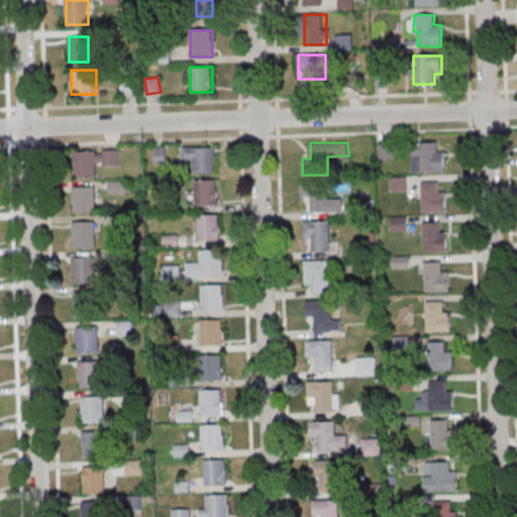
[(412,142),(412,172),(444,172),(444,150),(437,150),(437,142),(412,142)]
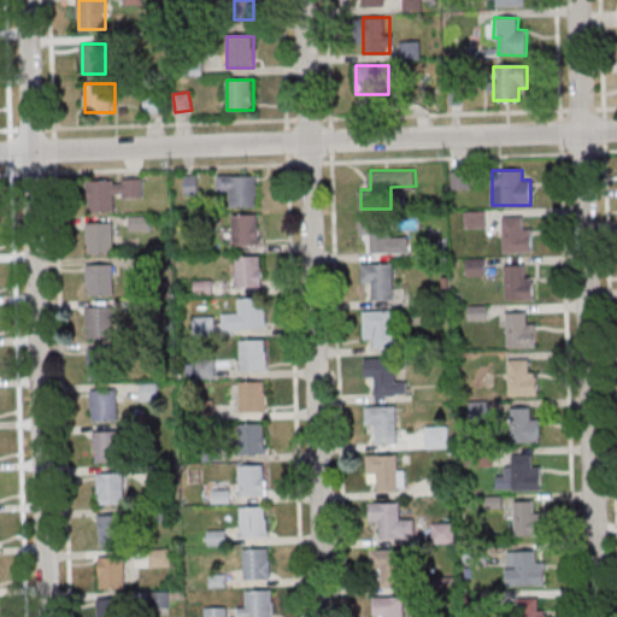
[(257,176),(218,176),(218,193),(230,193),(230,207),(257,207),(257,176)]
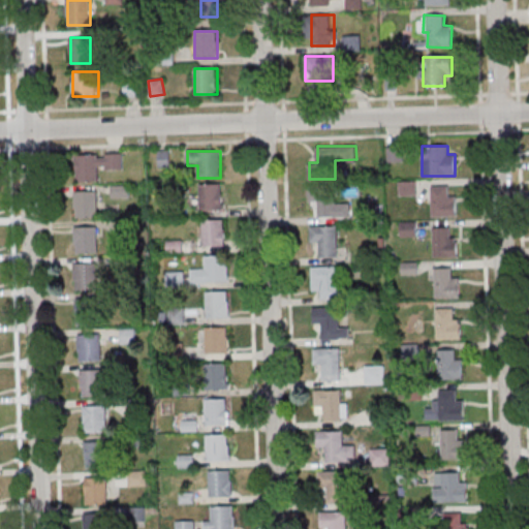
[(123,154),(75,154),(75,181),(98,181),(98,169),(123,169),(123,154)]
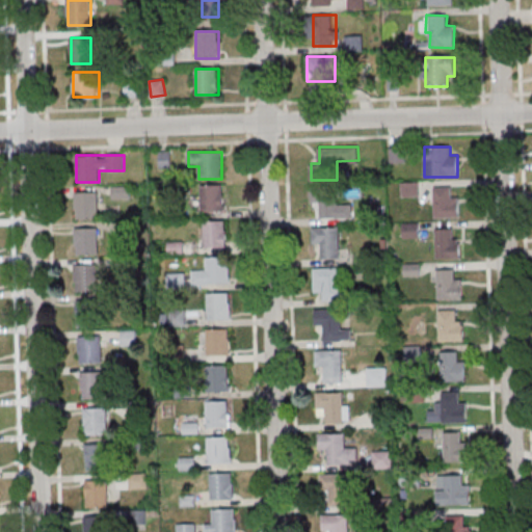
[(401,183),(401,196),(419,196),(419,183),(401,183)]
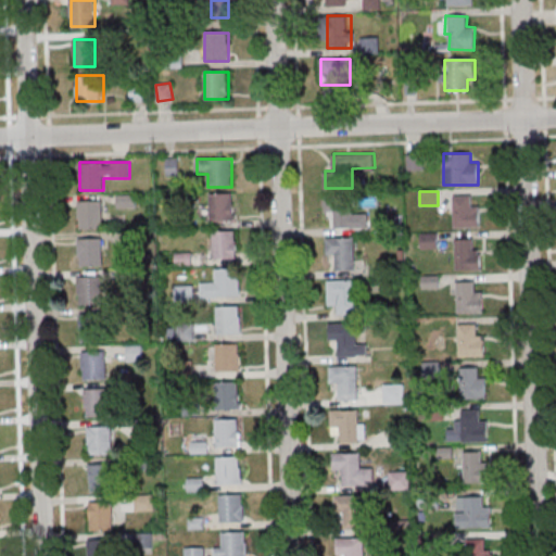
[(210,192),(210,219),(234,219),(234,192),(210,192)]
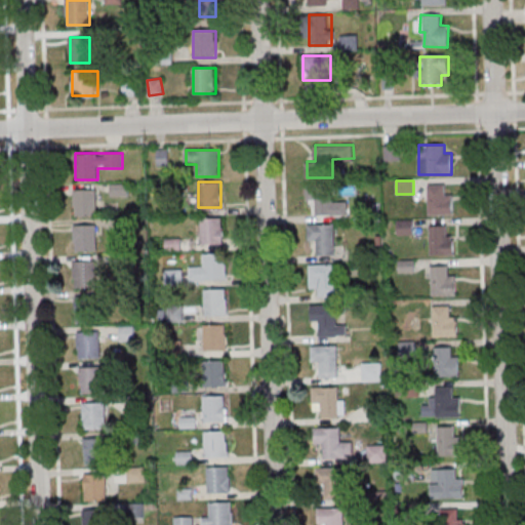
[(348,216),(348,202),(333,202),(333,185),(307,185),(307,201),(316,201),(316,216),(348,216)]
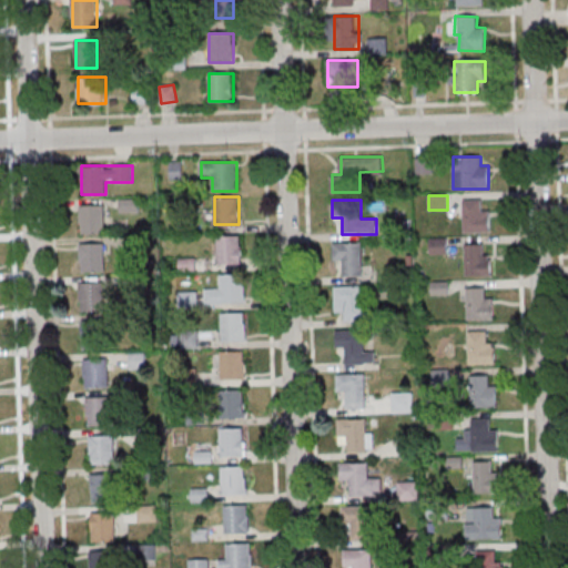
[(490,210),(482,210),(482,200),(464,200),(464,232),(489,232),(490,210)]
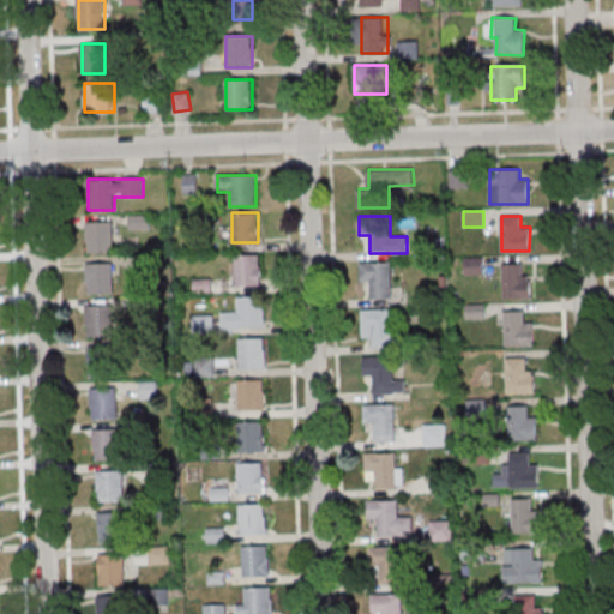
[(114,252),(114,221),(88,221),(88,252),(114,252)]
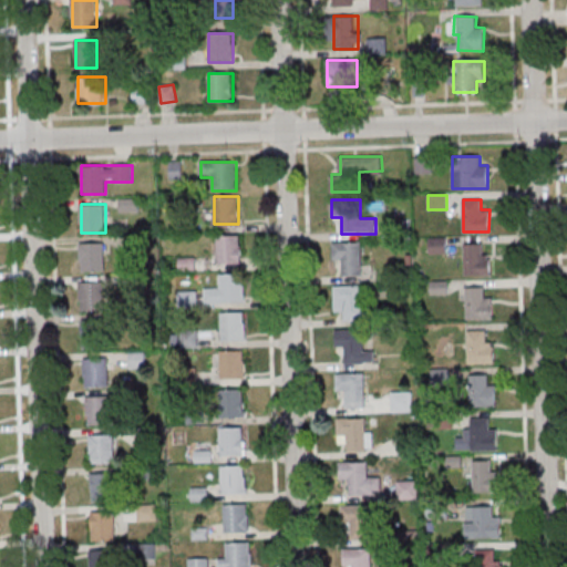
[(218,237),(218,265),(241,265),(241,237),(218,237)]
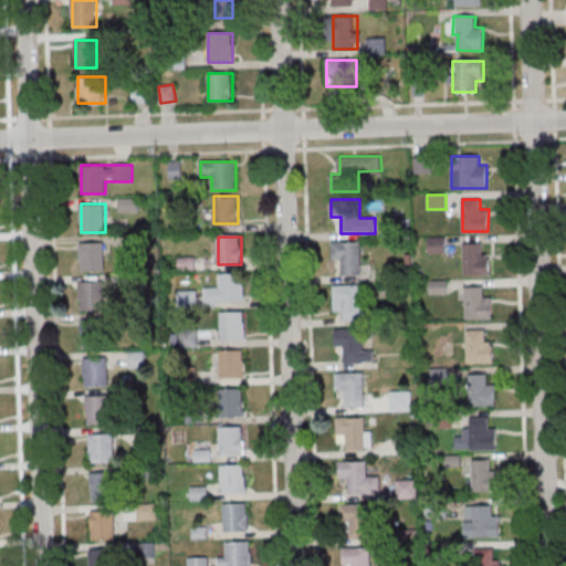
[(444,238),(429,238),(429,252),(444,252),(444,238)]
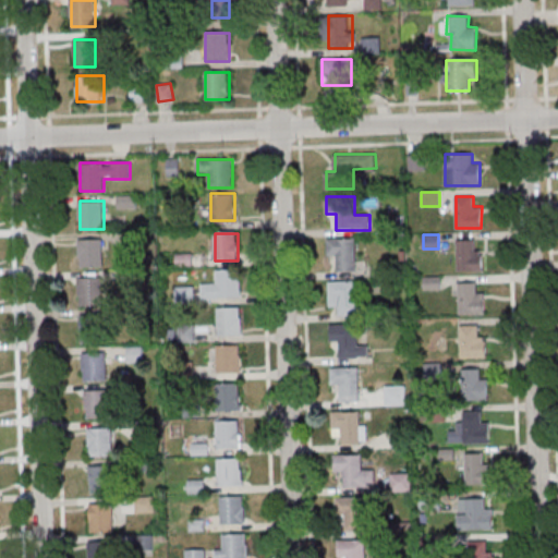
[(102,239),(79,239),(79,267),(102,267),(102,239)]
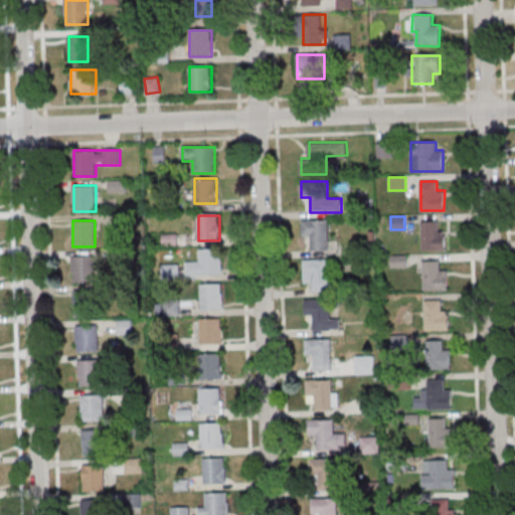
[(329,221),(301,221),(301,239),(311,239),(311,251),(329,251),(329,221)]
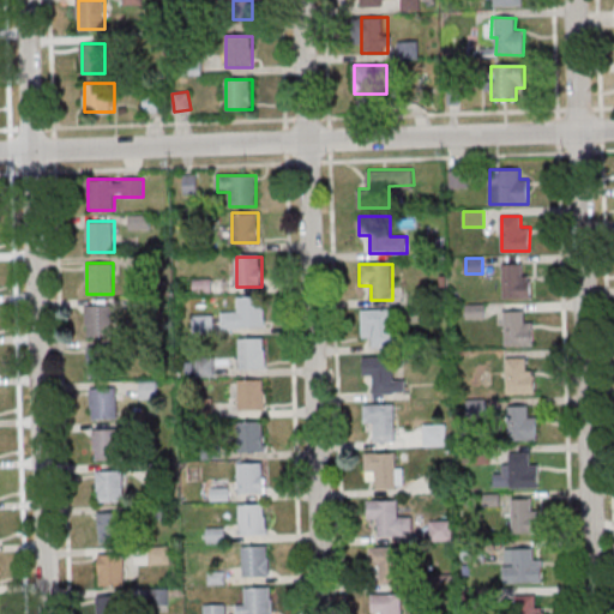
[(503,298),(531,298),(531,275),(522,275),(522,264),(503,264),(503,298)]
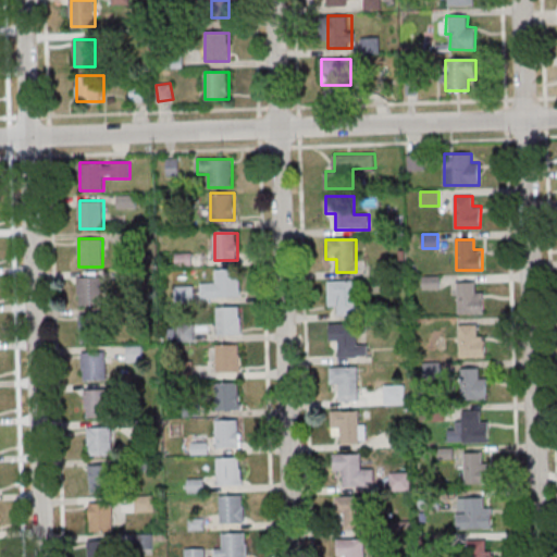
[(240,297),(240,269),(214,269),(214,284),(203,284),(203,297),(240,297)]
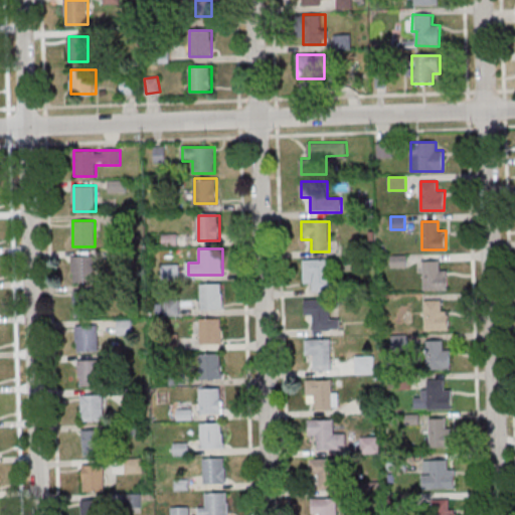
[(71,282),(95,282),(95,255),(71,255),(71,282)]
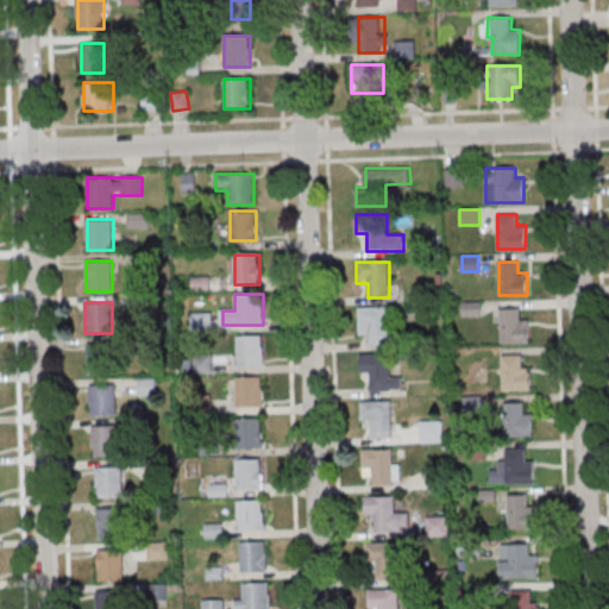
[(370,345),(397,345),(397,308),(358,308),(358,336),(370,336),(370,345)]
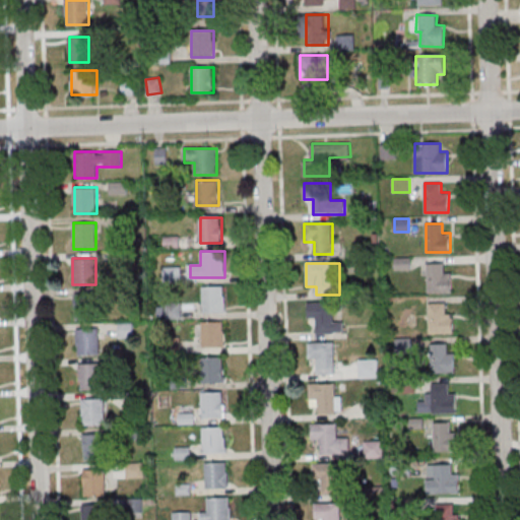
[(428,293),(451,293),(451,272),(444,272),(444,263),(428,263),(428,293)]
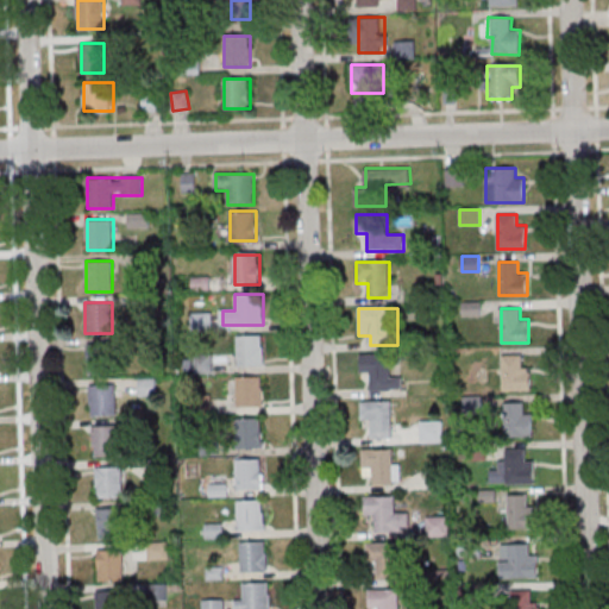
[(263,368),(263,336),(237,336),(237,368),(263,368)]
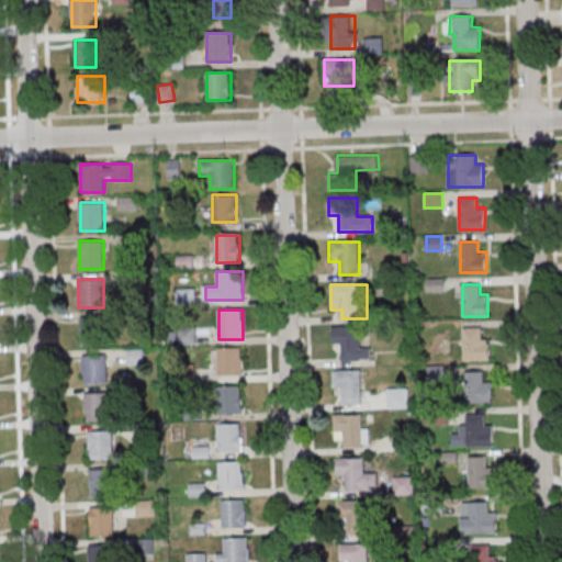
[(80,346),(104,346),(104,317),(80,317),(80,346)]
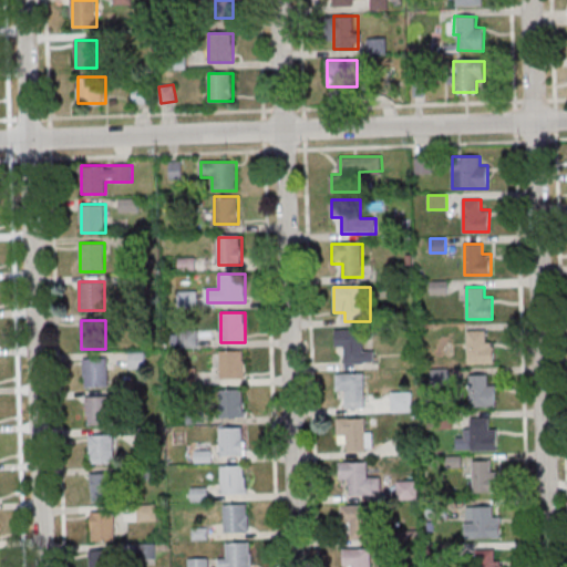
[(375,362),(374,351),(363,351),(363,329),(337,330),(337,351),(347,351),(347,363),(375,362)]
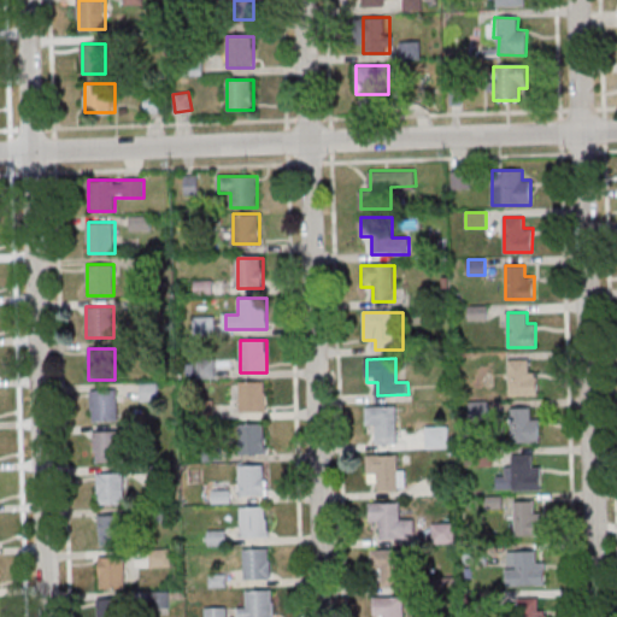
[(538,395),(538,370),(530,370),(530,359),(509,359),(509,395),(538,395)]
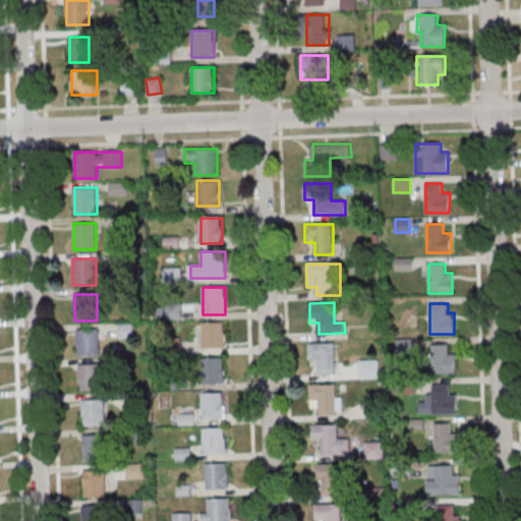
[(167,320),(181,320),(181,304),(167,304),(167,320)]
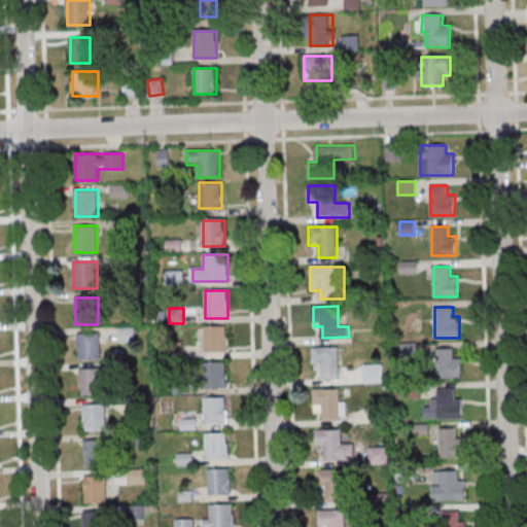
[(227,353),(227,326),(205,326),(205,353),(227,353)]
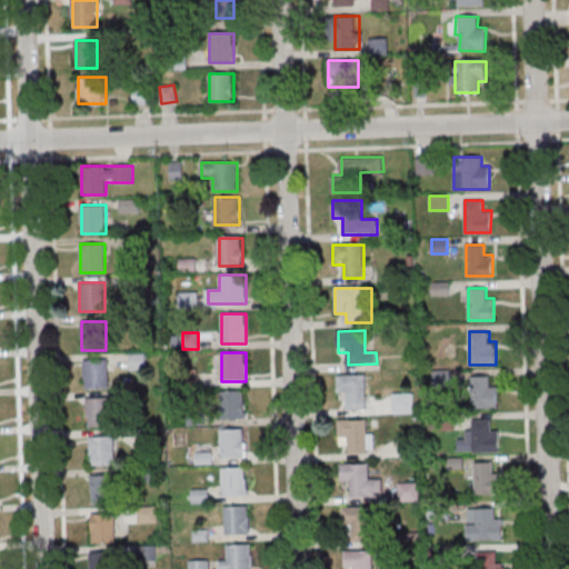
[(145,353),(131,353),(131,370),(145,370),(145,353)]
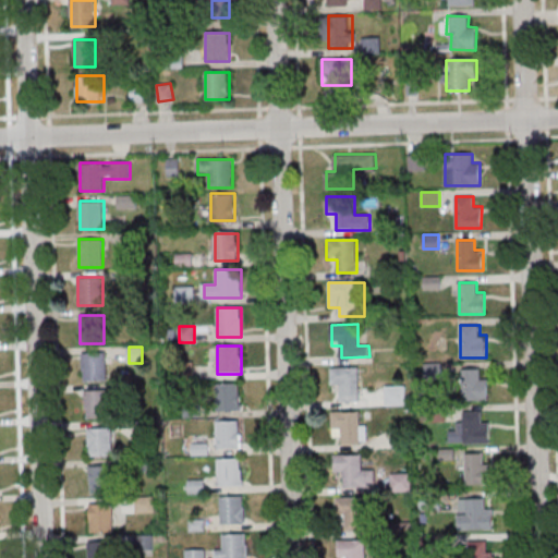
[(107,380),(107,352),(82,352),(83,380),(107,380)]
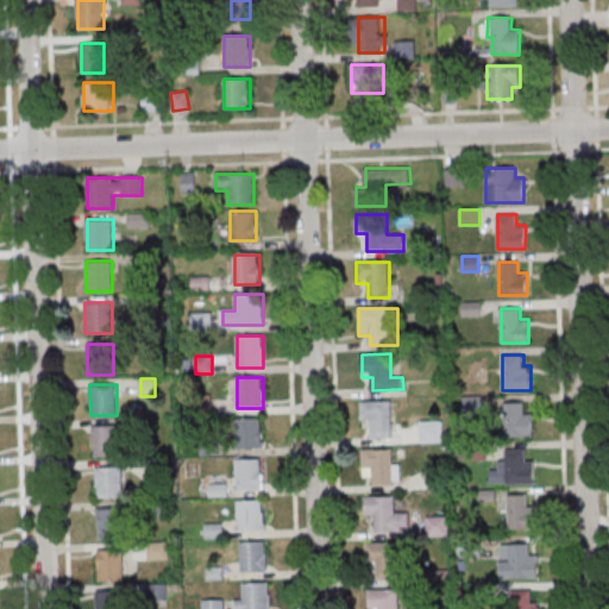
[(393,438),(393,401),(362,401),(362,424),(371,424),(371,438),(393,438)]
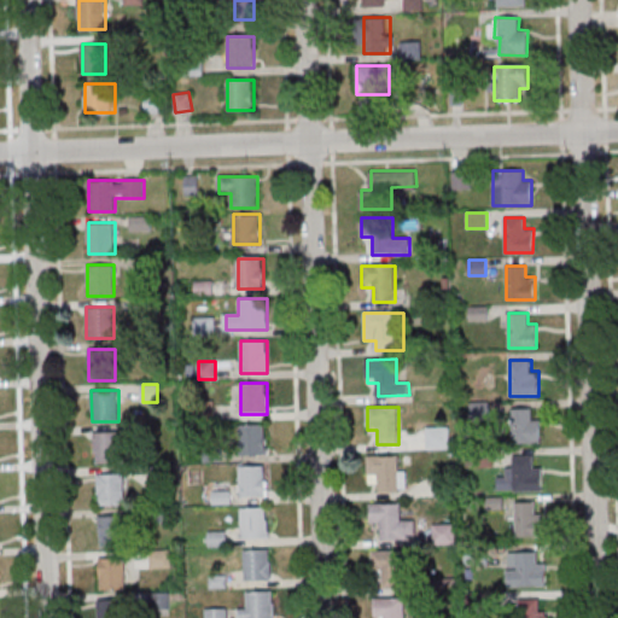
[(534,408),(516,408),(516,443),(540,443),(540,418),(534,418),(534,408)]
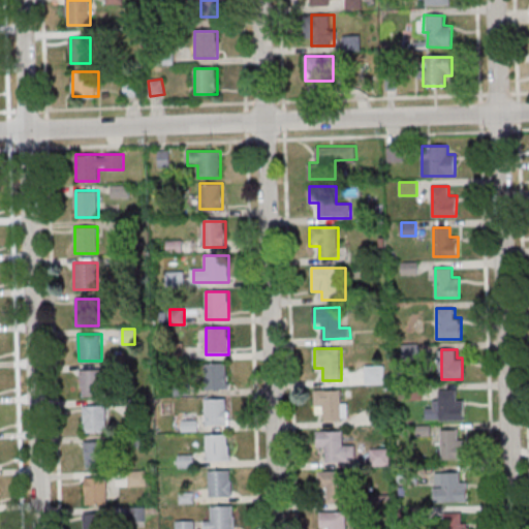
[(227,391),(227,364),(207,364),(207,391),(227,391)]
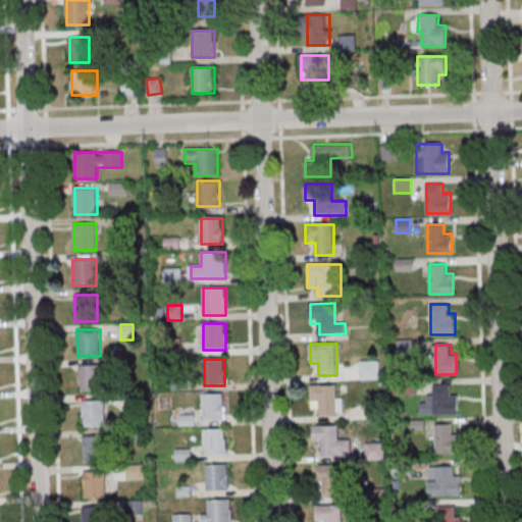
[(360,361),(360,380),(379,380),(379,361),(360,361)]
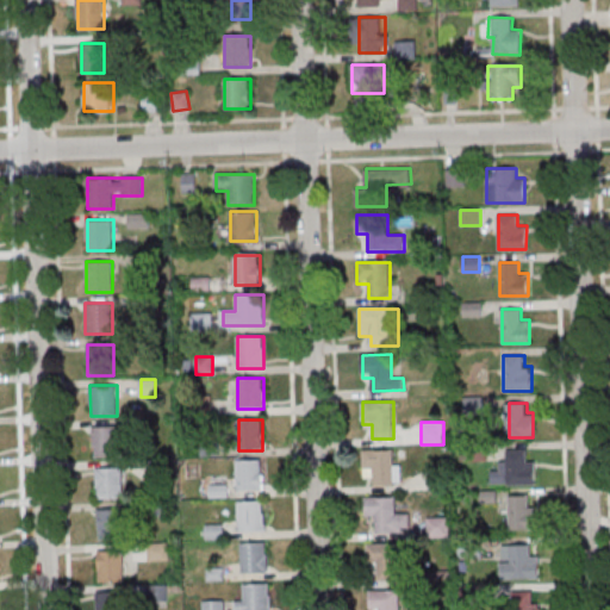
[(120,458),(120,427),(93,427),(93,458),(120,458)]
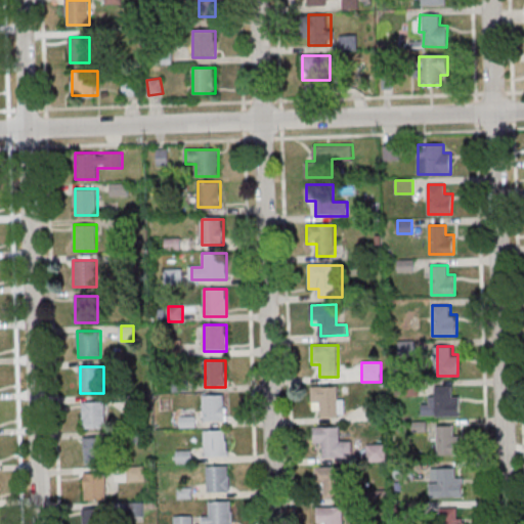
[(345,397),(339,397),(339,387),(311,387),(311,407),(321,407),(321,418),(345,418),(345,397)]
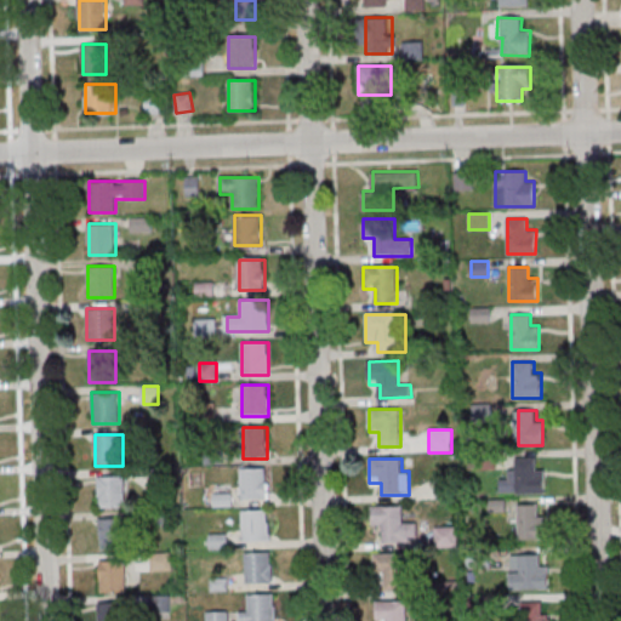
[(545,494),(545,469),(535,469),(535,459),(518,459),(518,469),(508,469),(508,494),(545,494)]
